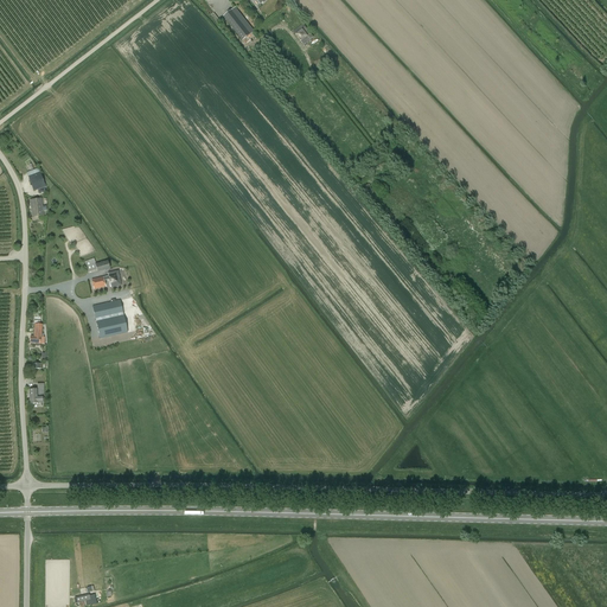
[(235,8),(224,17),(242,40),(254,31),(235,8)]
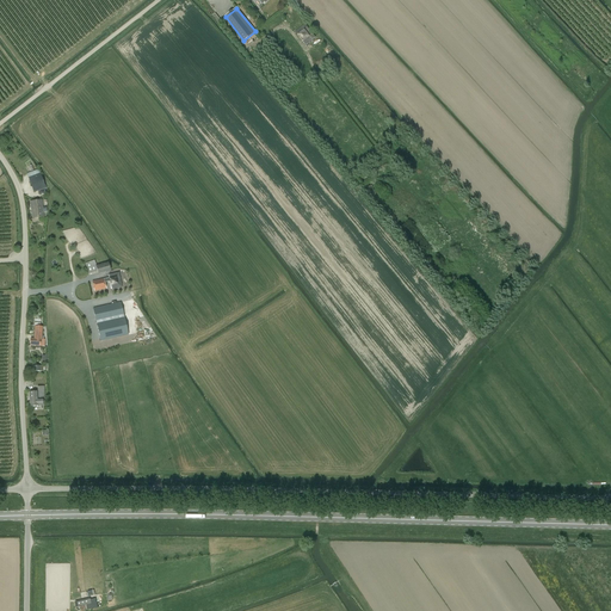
[(306,24),(295,32),(306,45),(315,38),(306,24)]
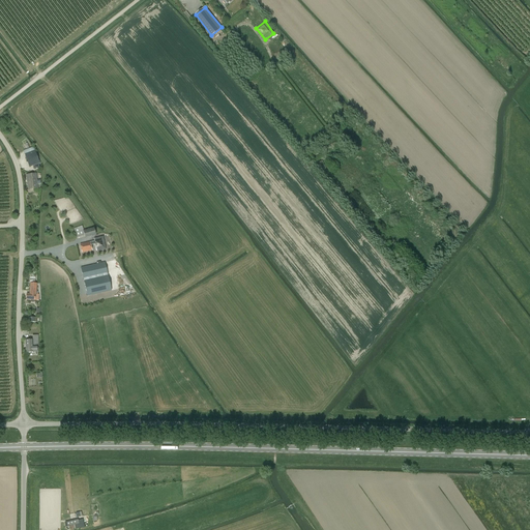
[(39,164),(35,152),(33,147),(32,148),(24,151),(25,155),(29,167),(33,166),(34,169),(39,167),(38,164),(39,164)]
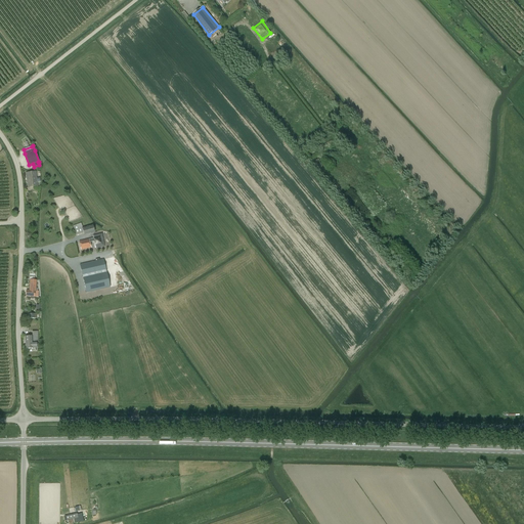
[(37,186),(37,182),(40,182),(40,178),(36,179),(36,172),(26,173),(28,187),(37,186)]
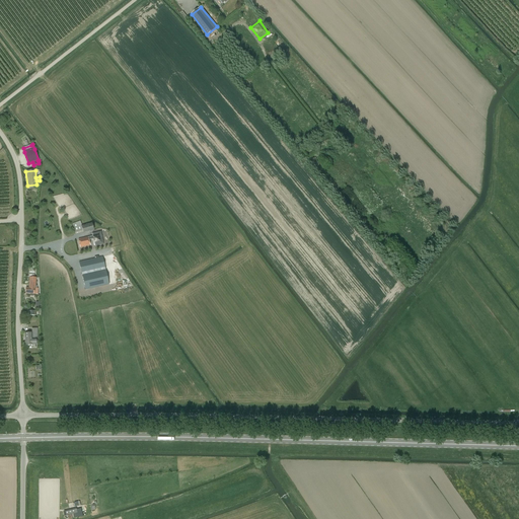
[(94,230),(92,223),(81,226),(83,233),(94,230)]
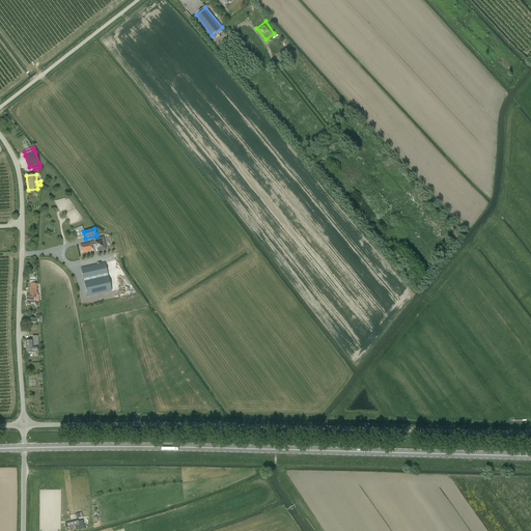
[(95,238),(95,250),(105,249),(105,238),(95,238)]
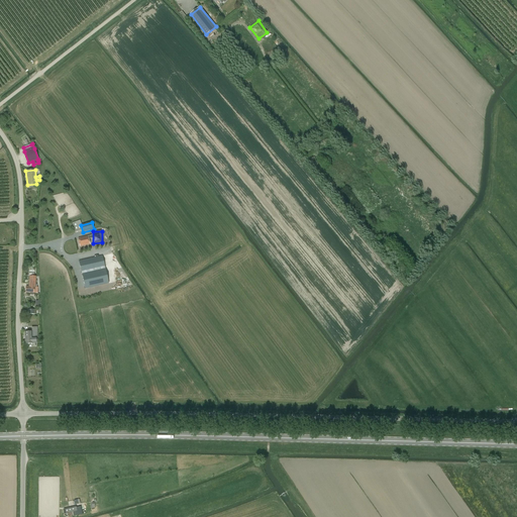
[(89,244),(87,236),(78,238),(80,246),(89,244)]
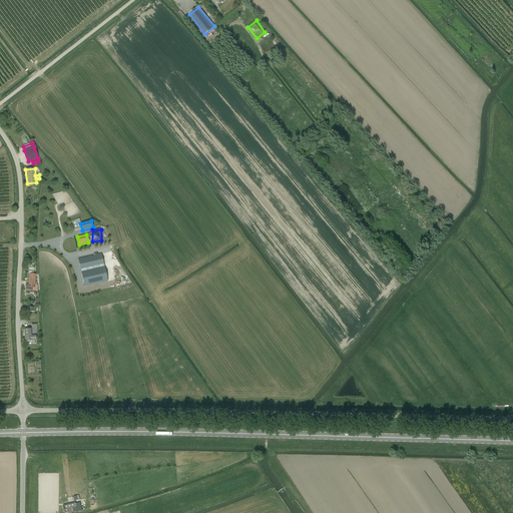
[(103,267),(101,253),(78,259),(83,283),(96,280),(97,283),(106,281),(103,267)]
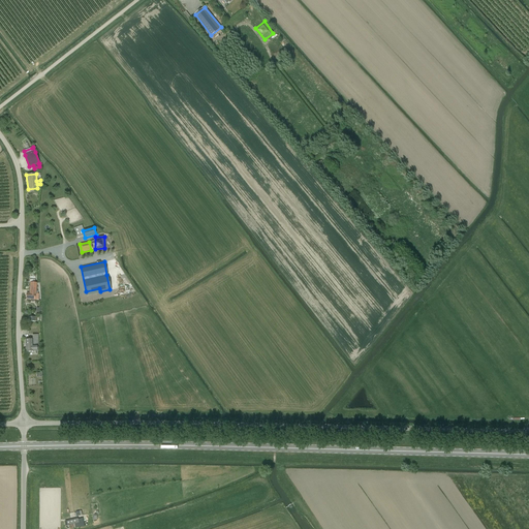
[(30,293),(26,293),(26,300),(35,300),(35,293),(36,283),(31,283),(30,290),(30,293)]
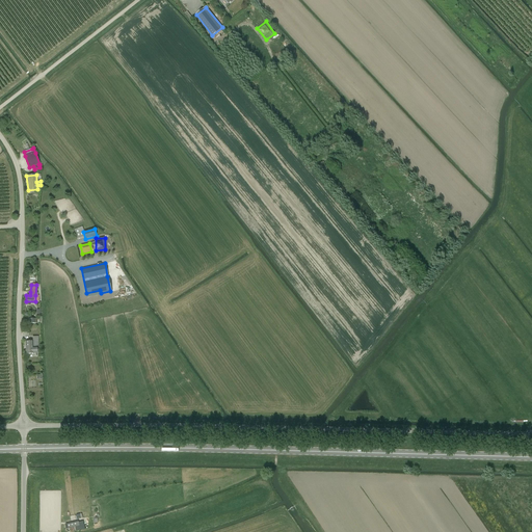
[(37,348),(38,347),(38,337),(32,337),(32,341),(26,341),(26,354),(33,353),(37,353),(37,348)]
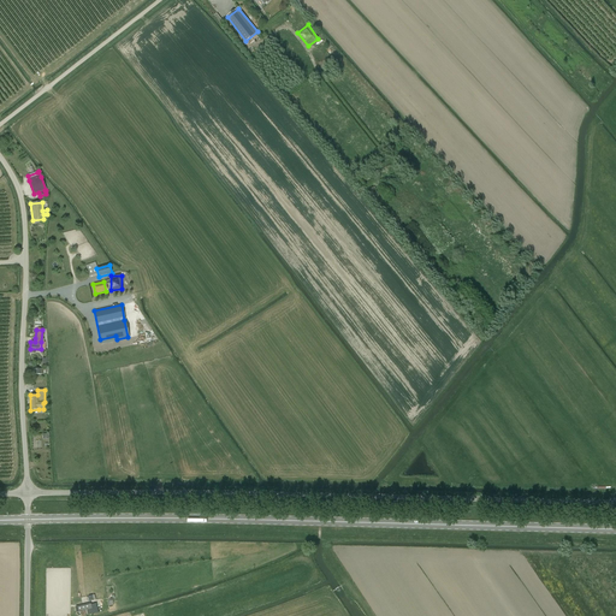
[(90,605),(90,603),(75,606),(76,612),(94,608),(98,608),(96,604),(90,605)]
